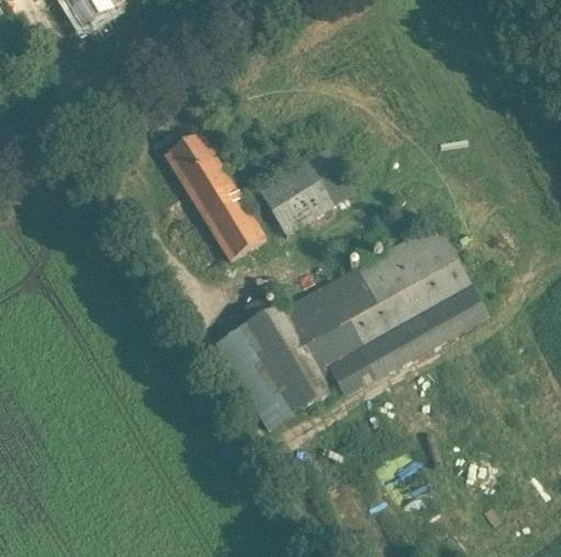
[(65,0),(70,8),(82,26),(113,8),(113,7),(124,0),(65,0)]
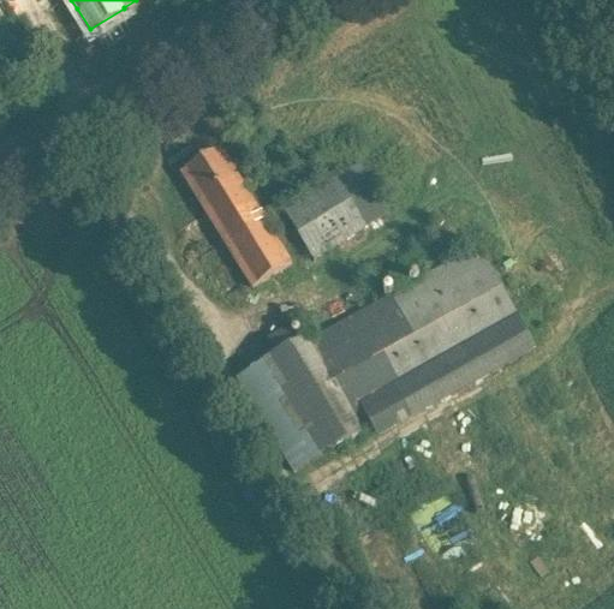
[(220,144),(180,168),(194,189),(252,285),(291,261),(245,187),(261,178),(255,168),(240,178),(232,165),(220,144)]
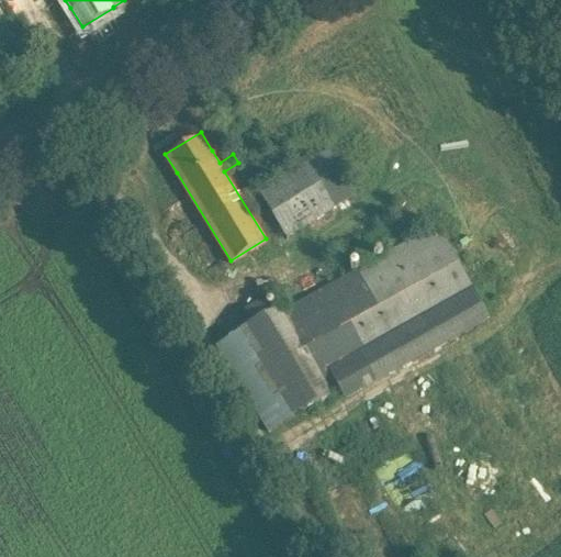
[(275,236),(348,195),(321,146),(247,188),(275,236)]
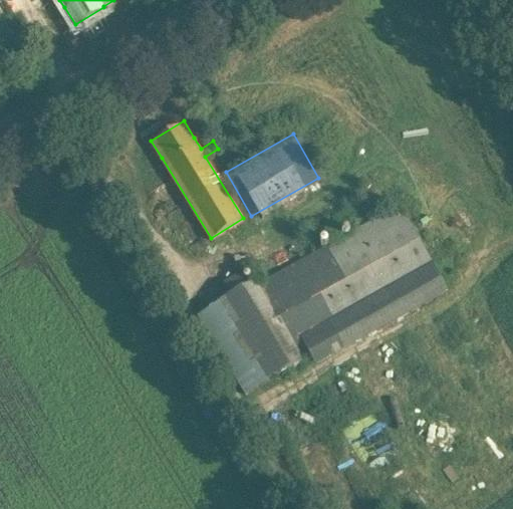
[(395,205),(256,281),(300,358),(309,352),(299,333),(432,259),(415,228),(400,202),(395,205)]
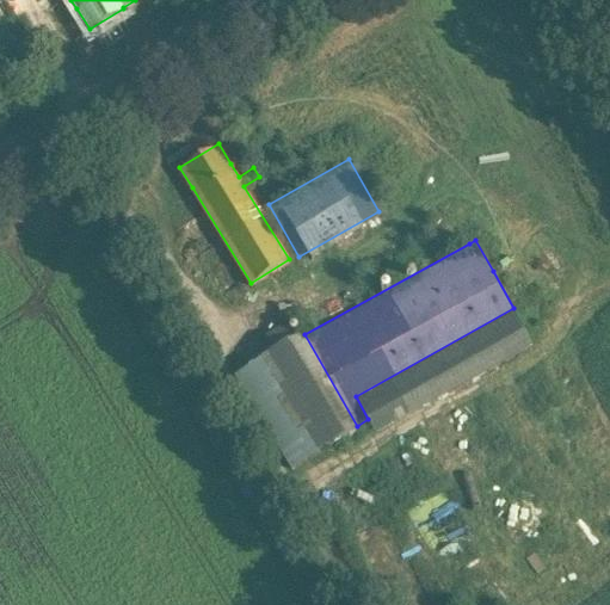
[(284,321),(260,337),(270,351),(294,335),(284,321)]
